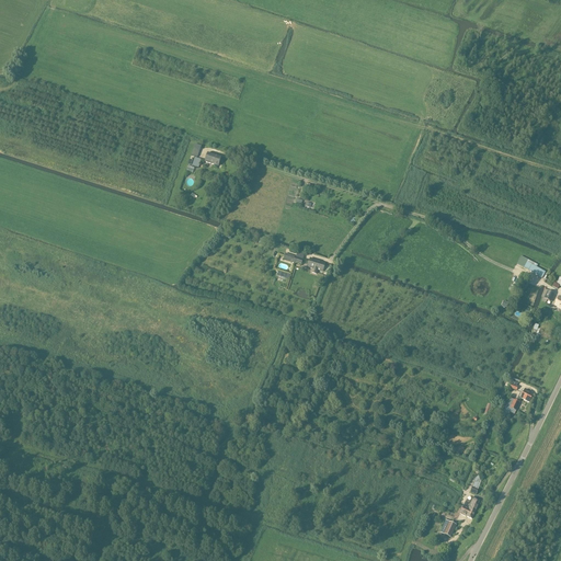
[(191,156),(197,158),(202,148),(195,145),(191,156)]
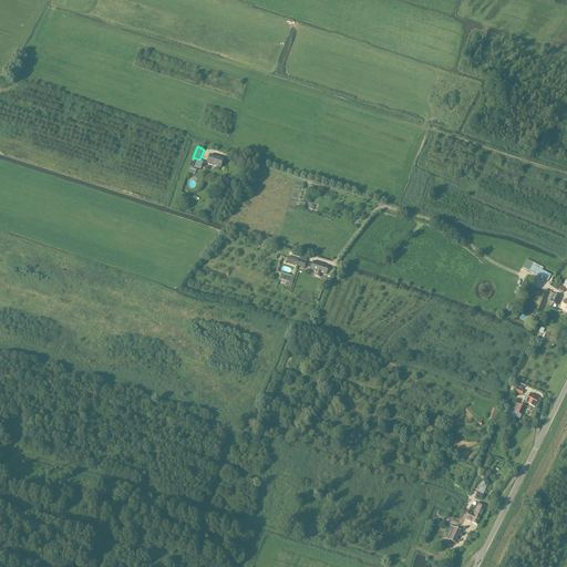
[(220,168),(224,160),(209,155),(207,164),(220,168)]
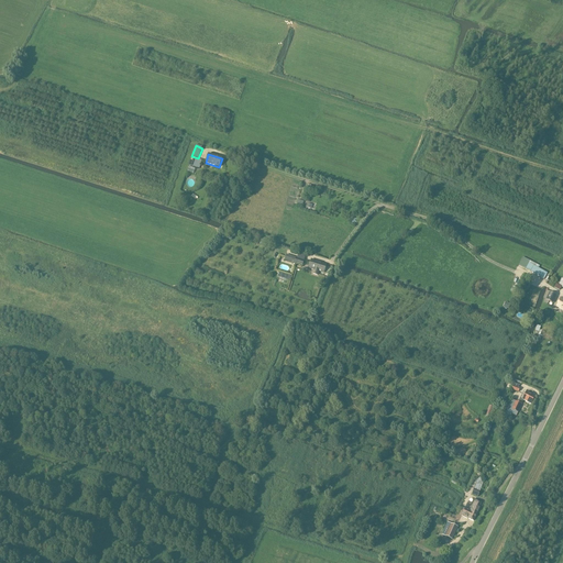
[(196,158),(192,167),(199,169),(202,161),(196,158)]
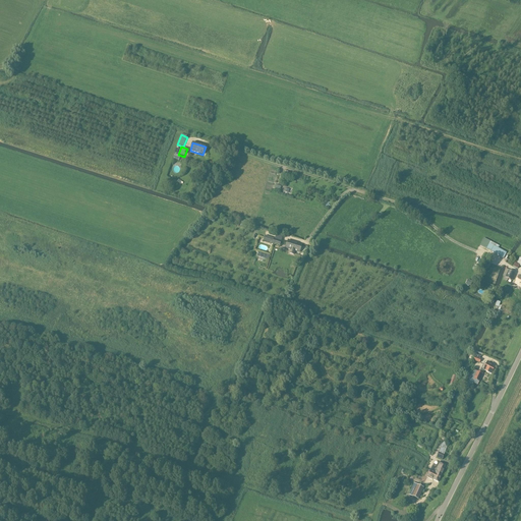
[(273,244),(279,246),(282,237),(276,235),(275,239),(265,236),(264,242),(273,245),(273,244)]
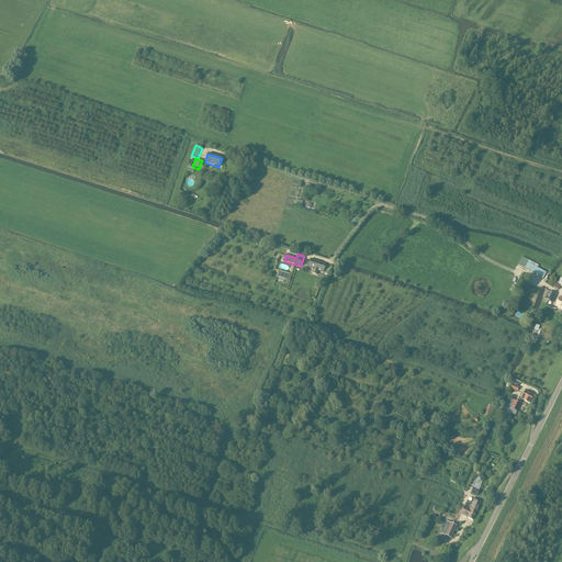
[(523,257),(518,265),(525,269),(530,271),(532,266),(528,262),(529,261),(523,257)]
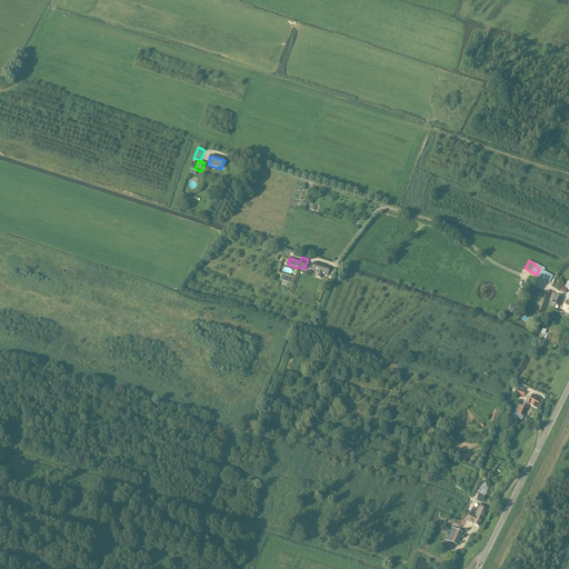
[(328,270),(328,267),(315,262),(312,271),(317,272),(316,277),(321,279),(322,273),(326,275),(327,272),(328,272),(328,270)]
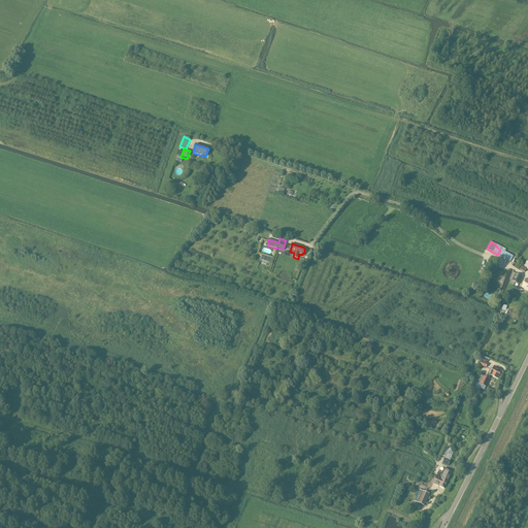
[(498,255),(497,256),(510,262),(514,257),(504,252),(500,250),(498,255)]
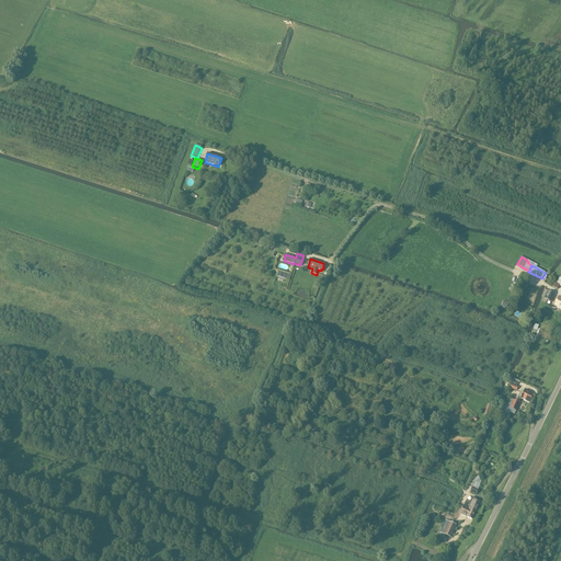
[(551,302),(554,295),(548,292),(544,299),(547,300),(551,302)]
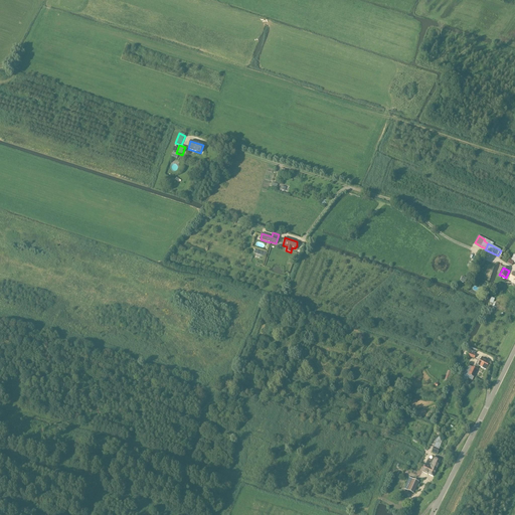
[(478,360),(476,365),(478,366),(486,370),(489,363),(481,359),(480,361),(478,360)]
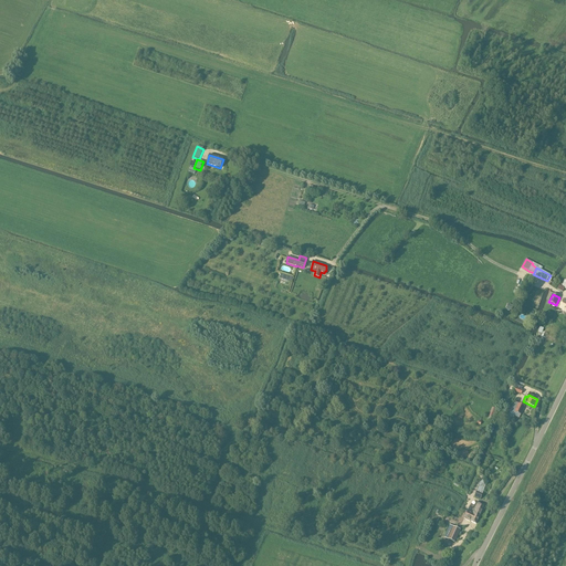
[(514,402),(510,413),(519,418),(521,415),(524,407),(519,405),(514,402)]
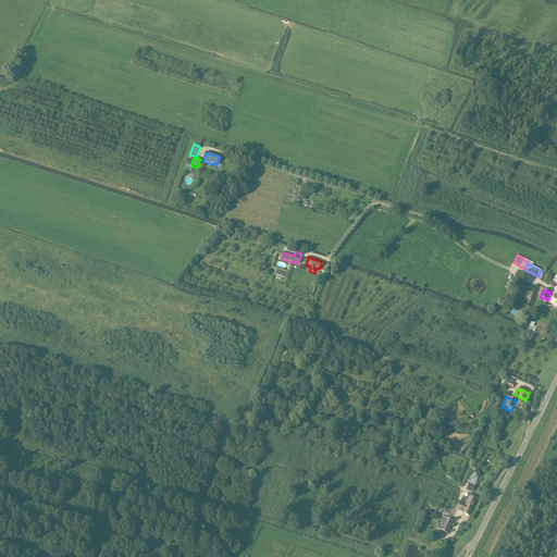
[(465,506),(471,509),(477,498),(468,495),(466,500),(462,498),(460,504),(465,505),(465,506)]
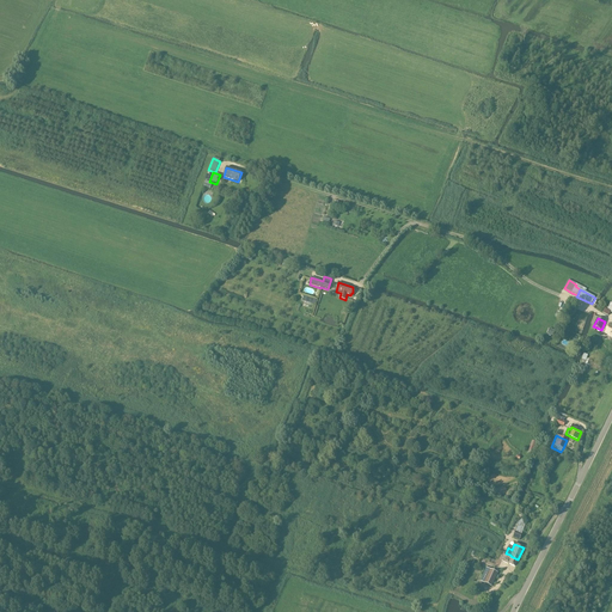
[(514,567),(518,560),(510,556),(510,555),(506,554),(502,561),(514,567)]
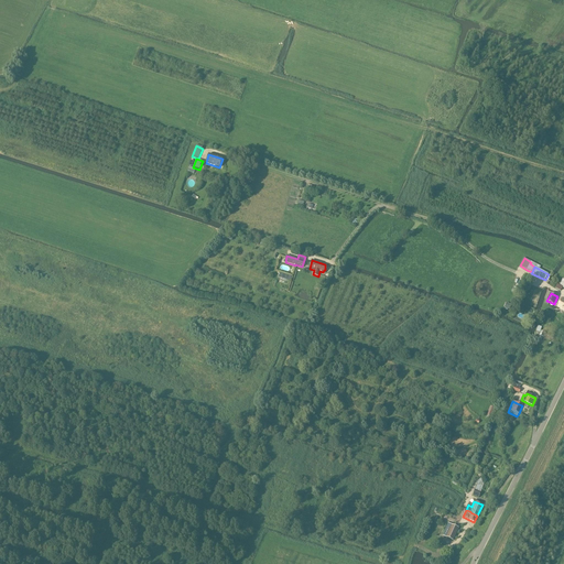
[(452,525),(446,538),(453,541),(458,529),(452,525)]
